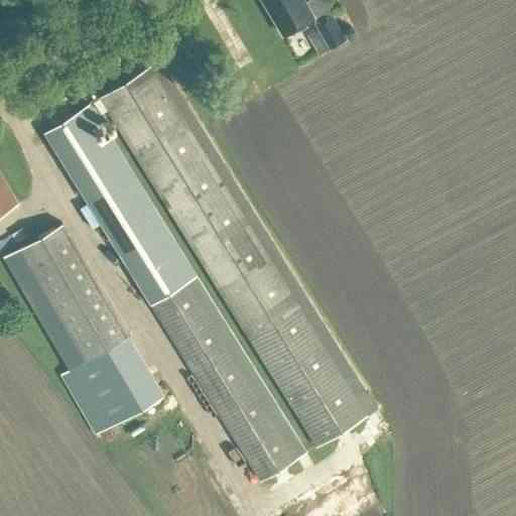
[(302,0),(262,0),(282,33),(312,16),(302,0)]
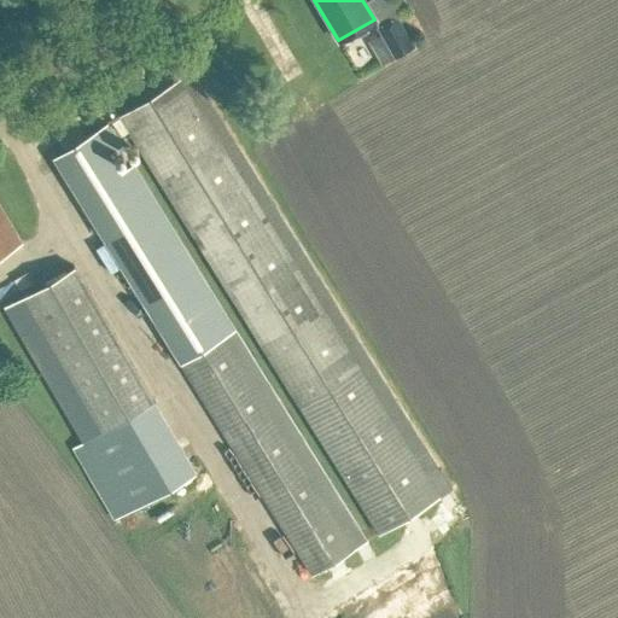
[(374,25),(394,57),(414,45),(395,13),(374,25)]
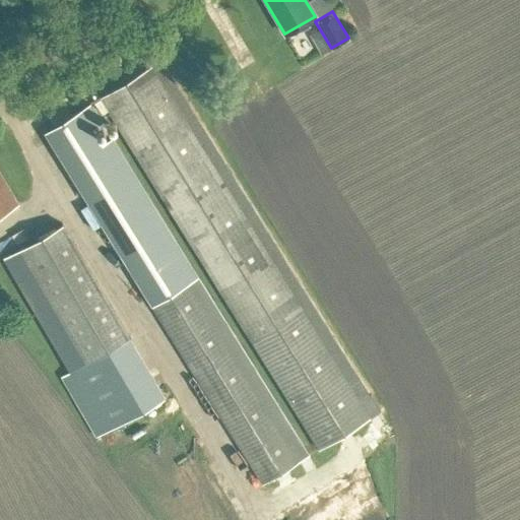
[(103,121),(100,115),(108,110),(250,339),(318,449),(369,417),(379,411),(369,395),(160,59),(150,66),(100,98),(79,110),(44,132),(151,305),(194,374),(262,483),(298,460),(309,453),(113,136),(103,142),(92,127),(103,121)]
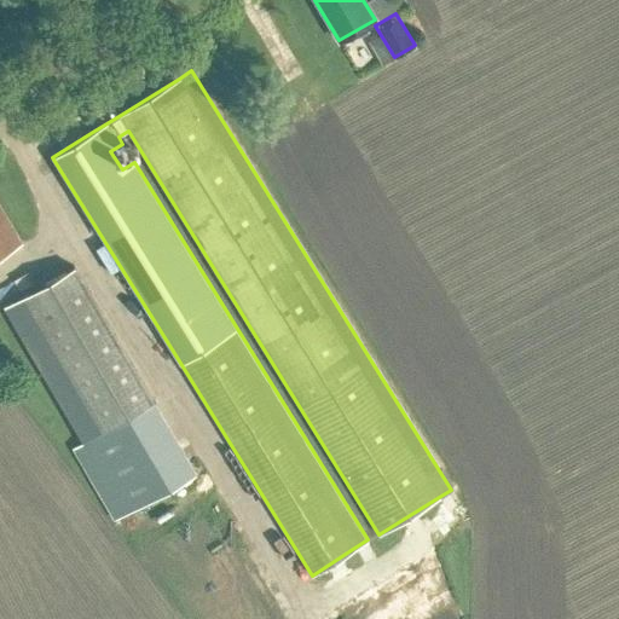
[(0,255),(21,244),(0,208),(0,255)]
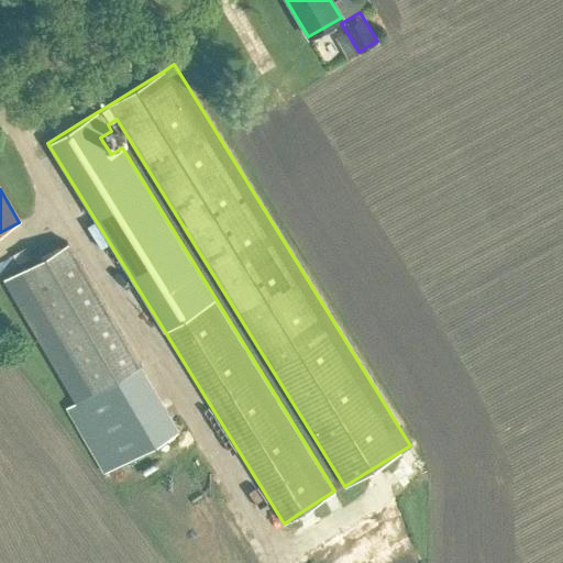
[(177,429),(67,241),(3,279),(75,401),(65,407),(103,473),(177,429)]
